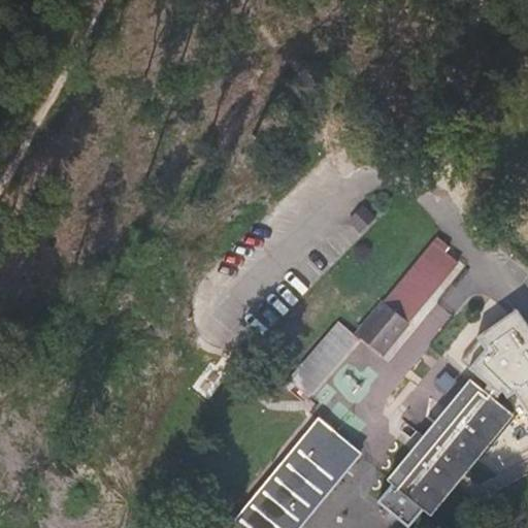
[(383,354),(406,324),(458,262),(444,252),(450,246),(442,241),(438,245),(434,242),(383,304),(382,303),(357,332),(383,354)]
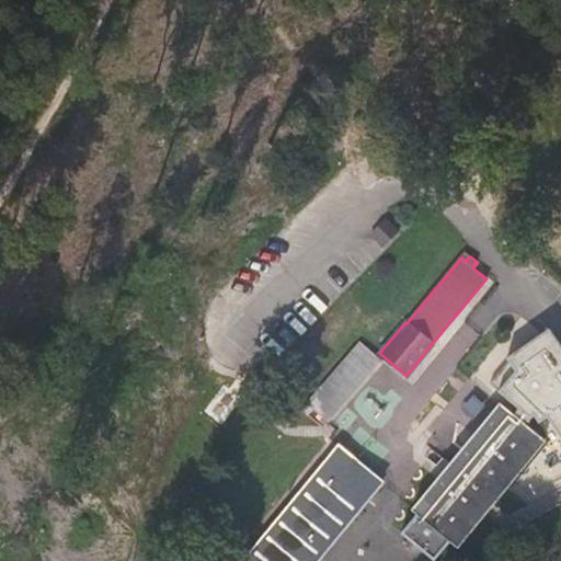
[(560,345),(549,329),(507,355),(516,368),(499,390),(518,405),(512,412),(522,420),(527,414),(556,437),(560,446),(560,345)]
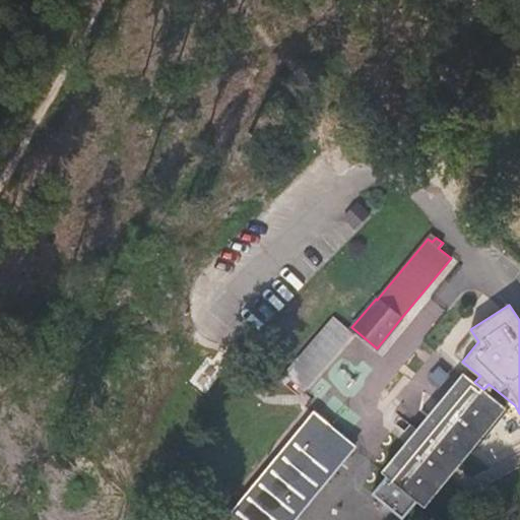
[(305,391),(354,334),(333,316),(283,373),(305,391)]
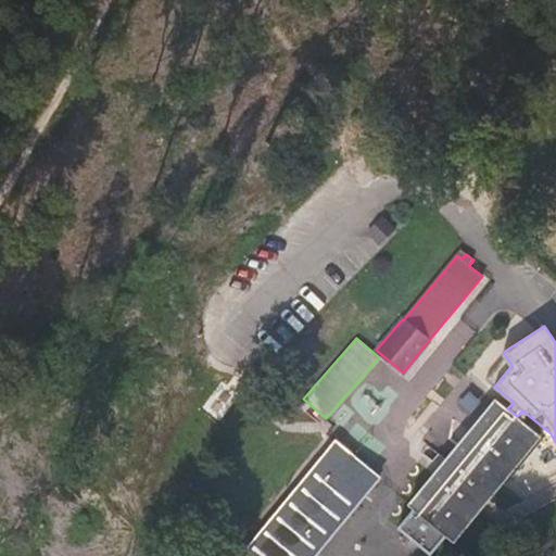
[(453,542),(541,436),(517,416),(507,408),(494,397),(407,504),(453,542)]
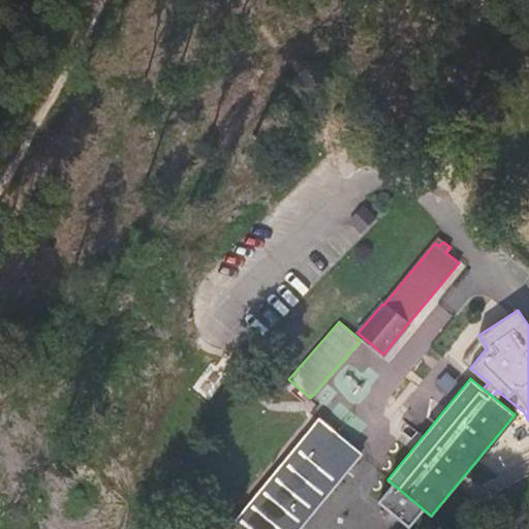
[(299,528),(362,454),(319,419),(227,528),(299,528)]
